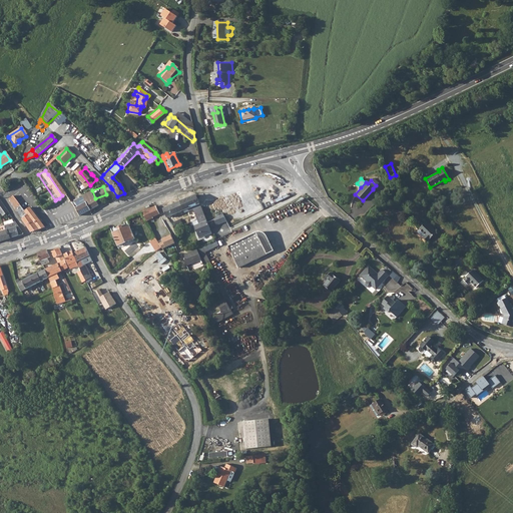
[(74,200),(68,204),(70,207),(77,215),(79,214),(96,205),(90,195),(88,191),(79,196),(80,198),(74,201),(74,200)]
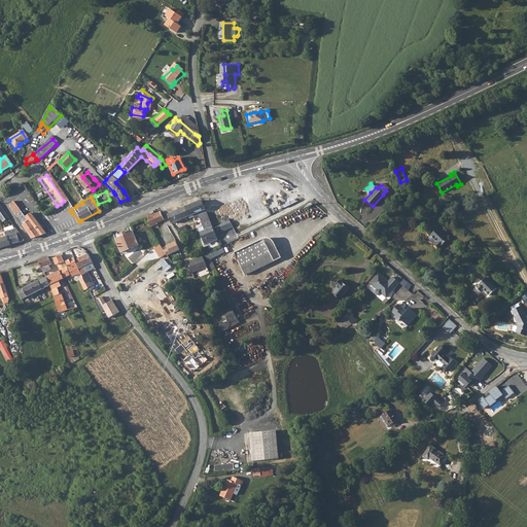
[(201,200),(192,203),(198,215),(201,223),(202,226),(203,227),(205,226),(206,230),(209,227),(212,226),(211,225),(201,200)]
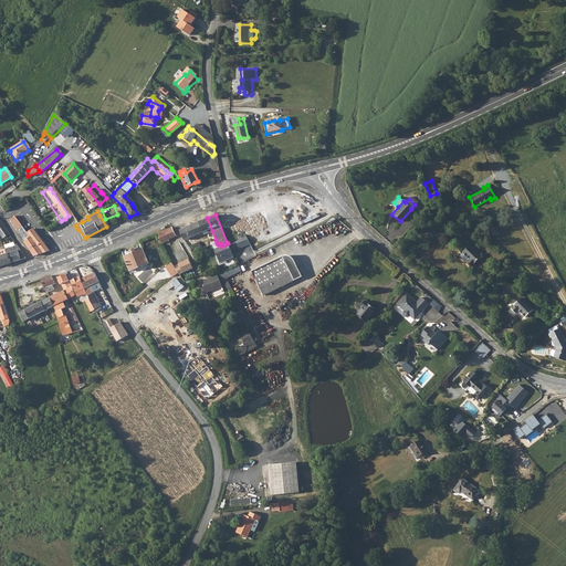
[(212,231),(207,218),(179,230),(184,240),(202,232),(202,234),(212,231)]
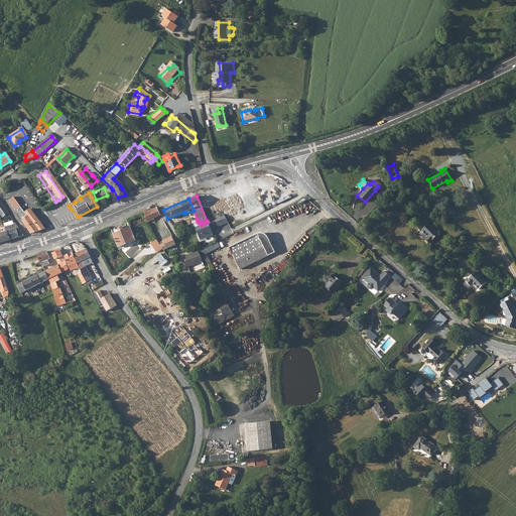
[(13,200),(8,203),(12,208),(13,209),(18,206),(17,205),(13,200)]
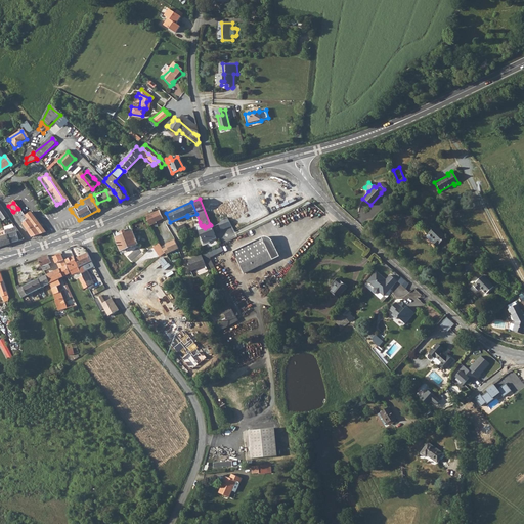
[(18,209),(13,212),(15,215),(20,221),(23,225),(33,238),(40,235),(26,218),(18,209)]
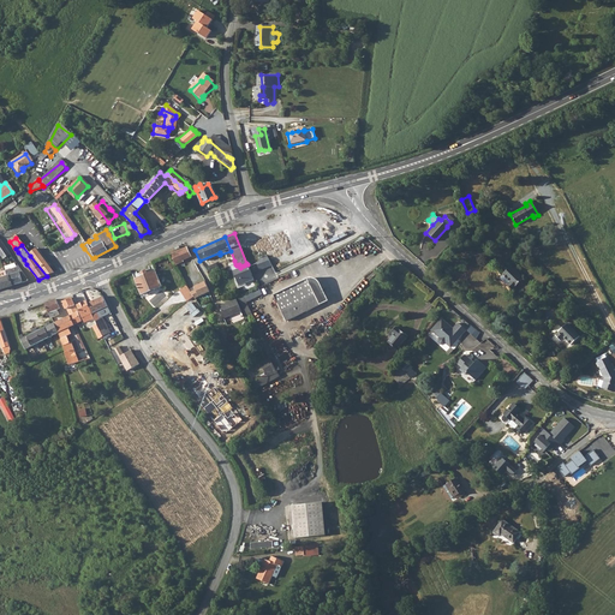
[(84,249),(82,245),(73,249),(72,249),(66,251),(70,260),(69,261),(69,262),(72,267),(89,260),(93,258),(84,249)]
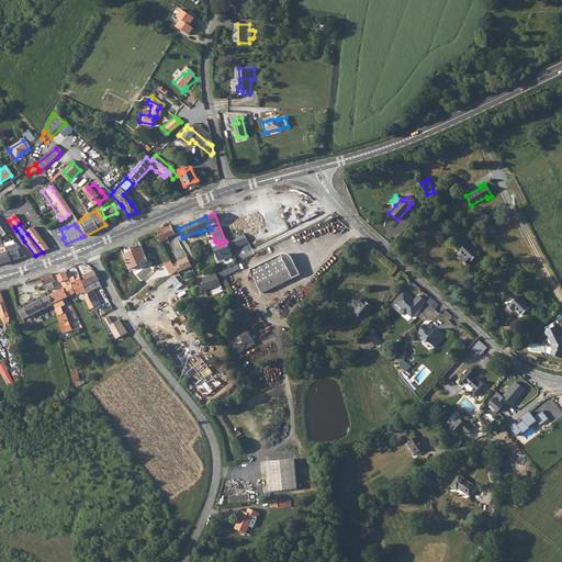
[(169,225),(155,232),(159,243),(166,239),(166,237),(173,234),(169,225)]
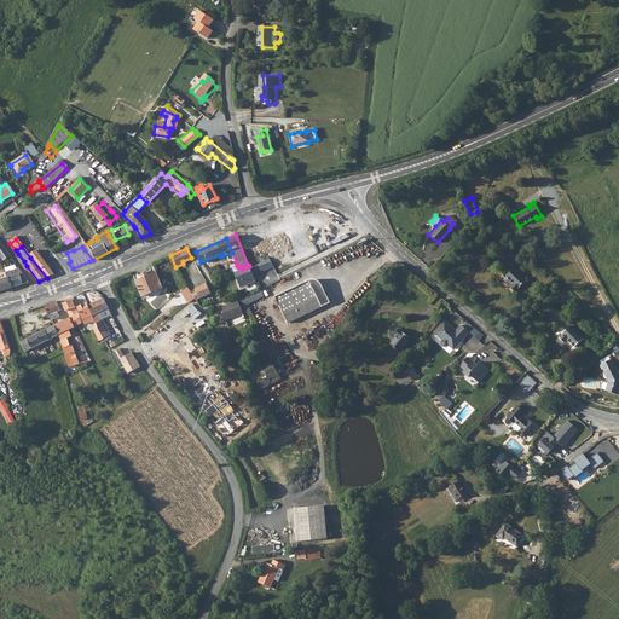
[(36,253),(30,258),(47,278),(53,275),(47,267),(36,253)]
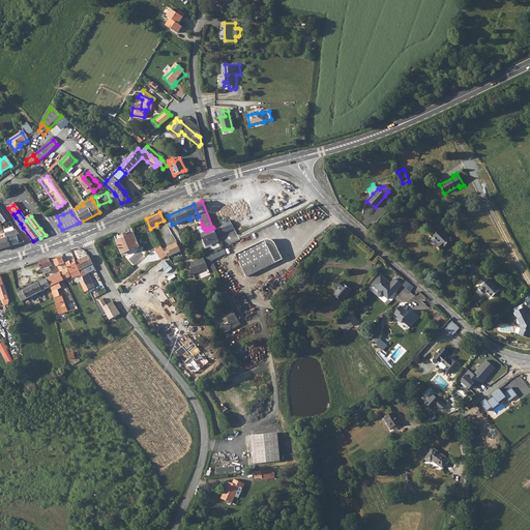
[(229,219),(222,223),(223,225),(219,226),(223,232),(232,228),(229,219)]
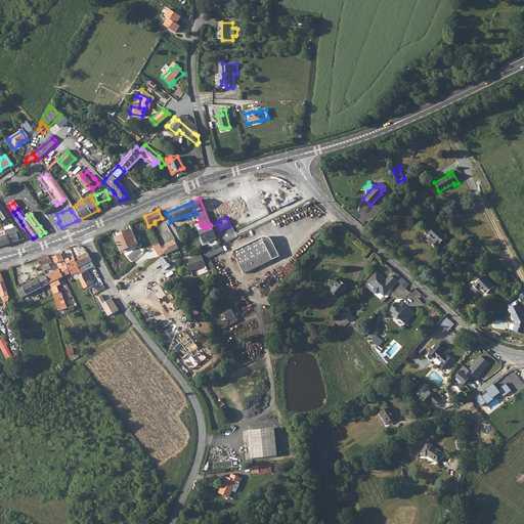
[(203,229),(198,231),(201,238),(202,243),(215,237),(211,226),(208,228),(208,226),(205,228),(203,229)]
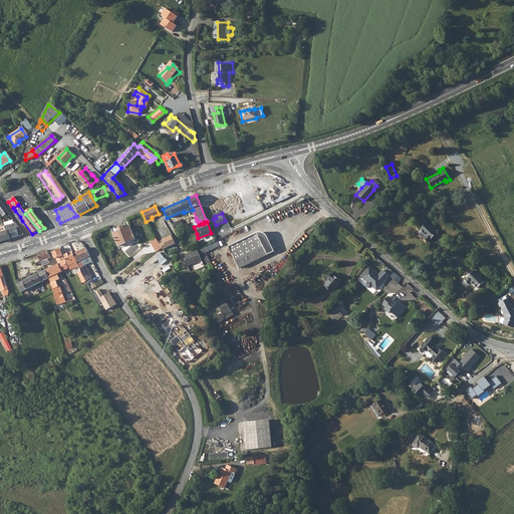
[(426,222),(419,229),(425,235),(423,238),(427,242),(437,232),(426,222)]
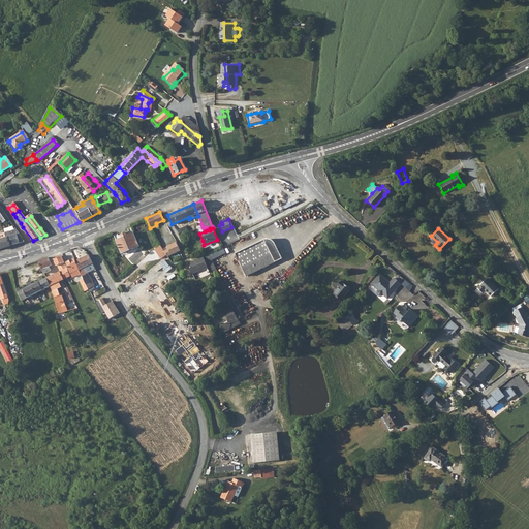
[(121,237),(115,240),(120,253),(138,246),(132,232),(126,236),(124,231),(120,234),(121,237)]
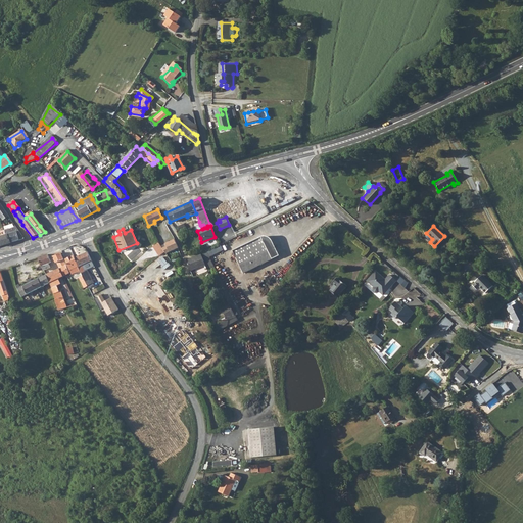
[(13,230),(2,233),(2,236),(6,236),(7,244),(13,243),(22,242),(20,239),(14,230),(13,230)]
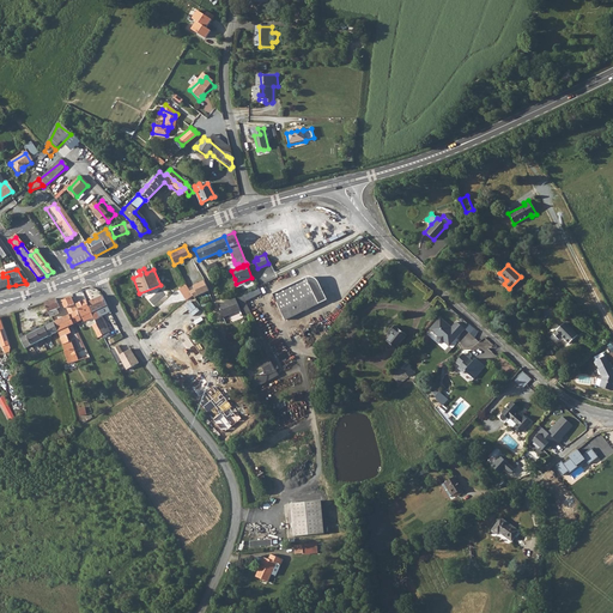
[(305,277),(271,293),(283,320),(317,303),(325,299),(316,283),(315,279),(311,278),(309,277),(305,277)]
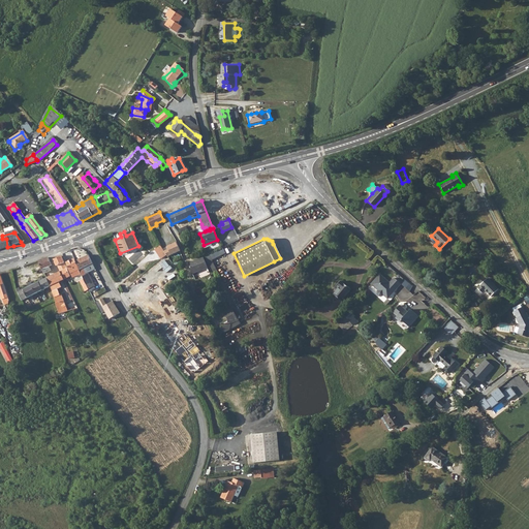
[(175,243),(165,247),(166,249),(165,250),(162,251),(166,256),(179,251),(175,243)]
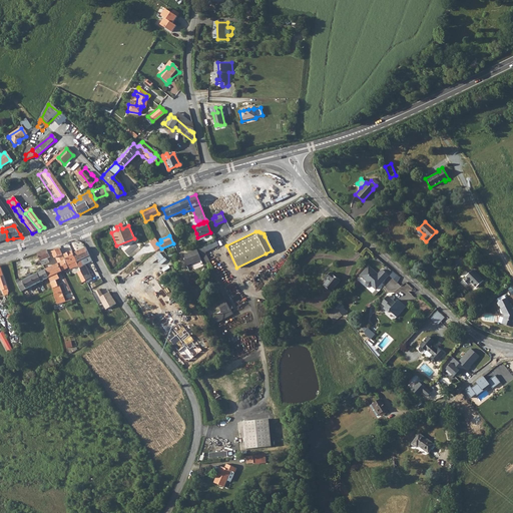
[(157,243),(154,238),(148,242),(154,252),(161,248),(157,243)]
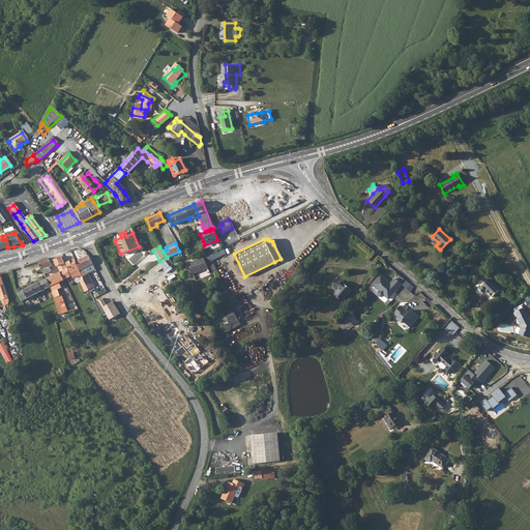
[(208,256),(211,261),(228,254),(225,247),(208,256)]
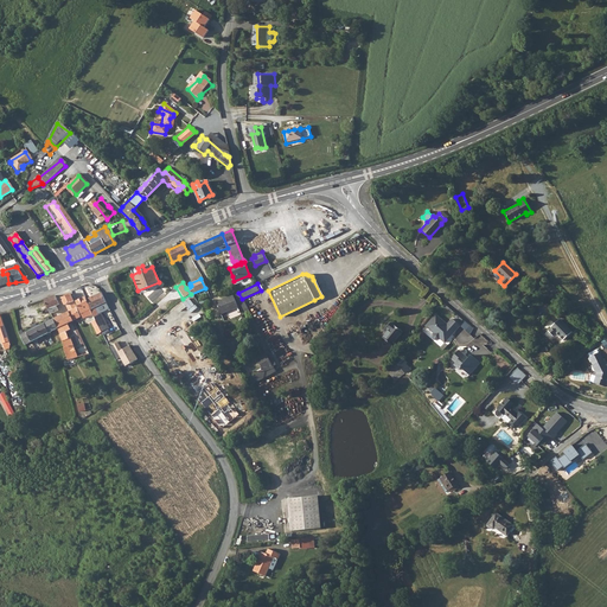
[(101,292),(85,299),(91,314),(95,319),(101,332),(108,328),(100,312),(97,313),(95,307),(101,304),(106,301),(101,292)]
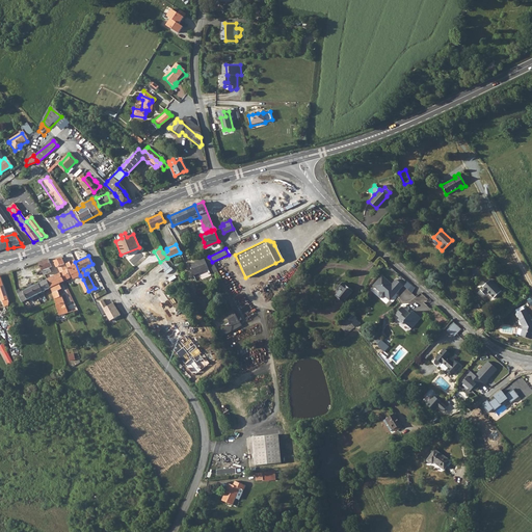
[(60,257),(53,260),(55,267),(57,266),(57,267),(60,267),(64,266),(60,257)]
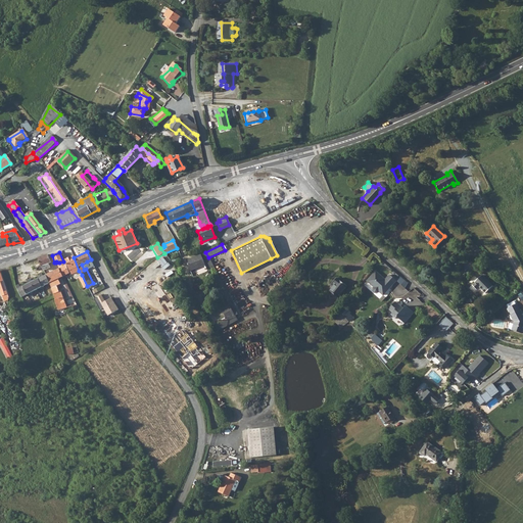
[(47,254),(38,257),(43,270),(49,267),(48,264),(50,263),(47,254)]
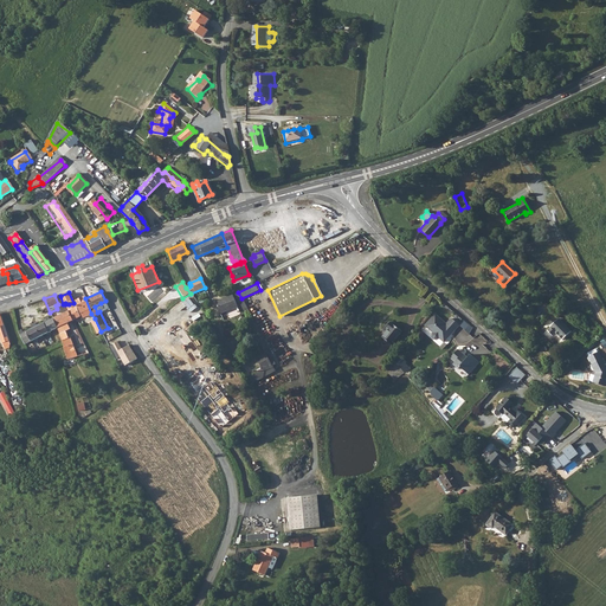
[(232,295),(214,302),(219,313),(237,307),(232,295)]
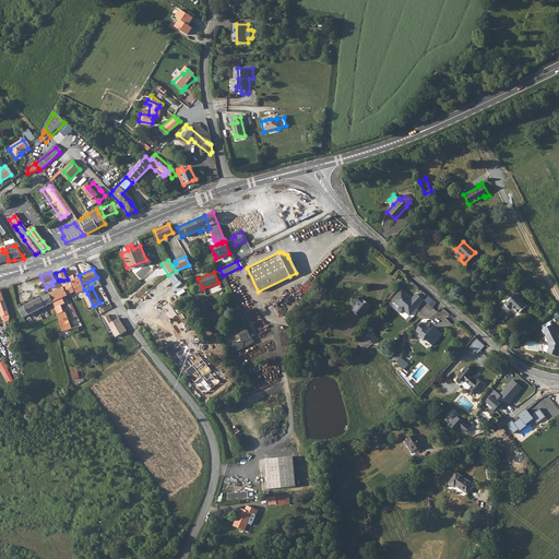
[(79,275),(78,273),(69,276),(76,293),(84,289),(79,275)]
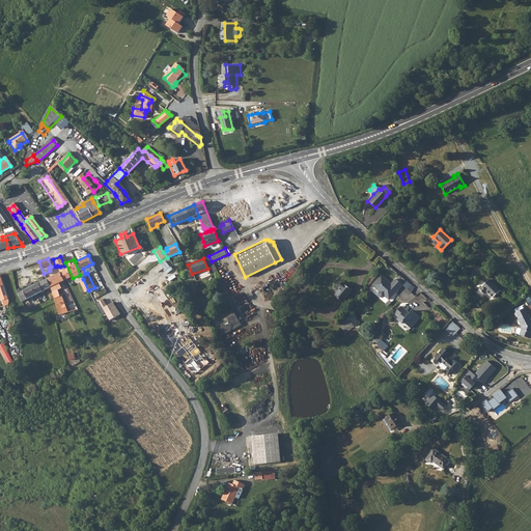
[(66,269),(60,272),(63,280),(70,277),(66,269)]
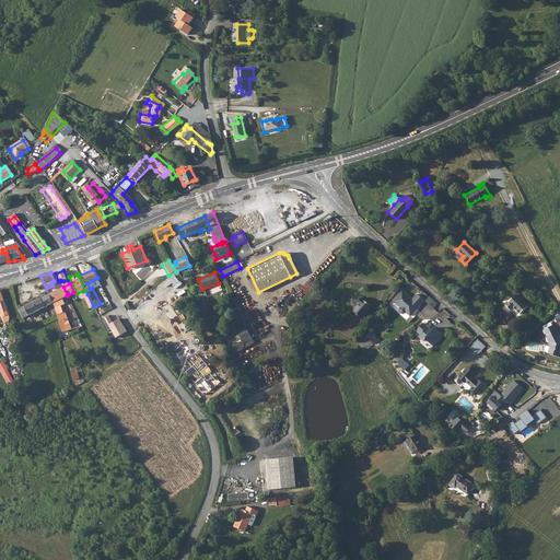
[(58,289),(48,293),(53,302),(56,313),(62,331),(69,329),(71,328),(65,311),(62,311),(60,305),(65,303),(61,298),(67,295),(63,287),(58,289)]
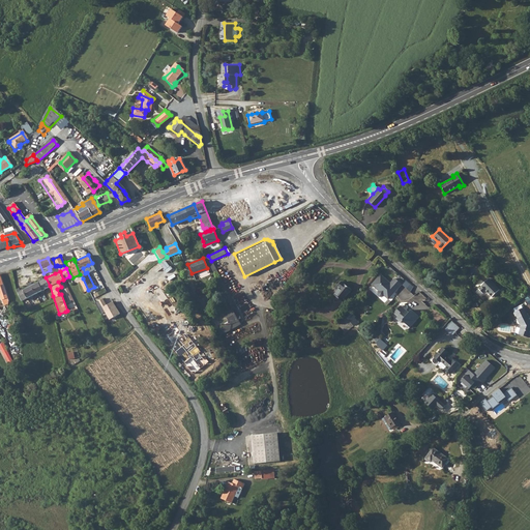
[(401,284),(394,277),(389,283),(380,274),(372,285),(379,291),(378,292),(378,295),(380,296),(383,296),(384,295),(388,298),(392,294),(391,293),(393,291),(393,292),(401,284)]
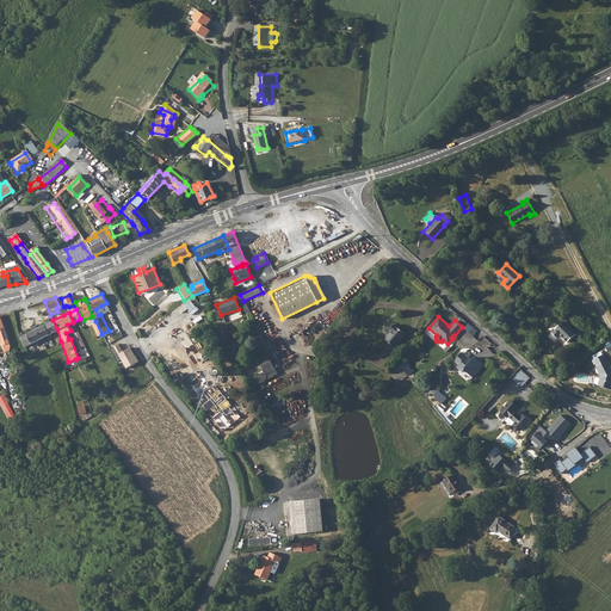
[(47,323),(44,325),(48,334),(57,329),(53,320),(50,322),(48,319),(44,320),(47,323)]
